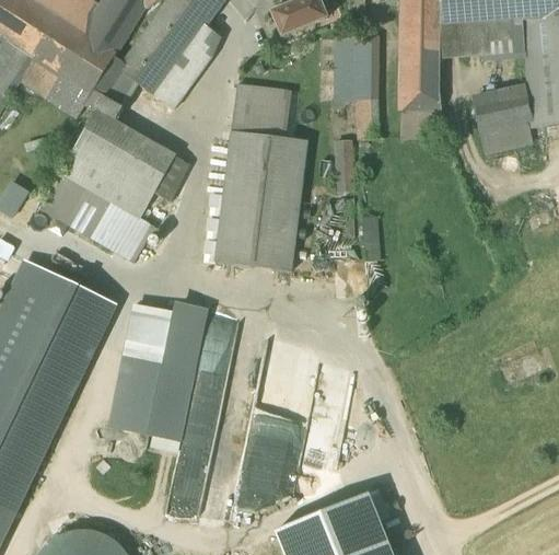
[(85,33),(35,0),(4,0),(0,7),(0,35),(32,56),(90,93),(92,89),(114,55),(115,51),(144,4),(140,0),(105,0),(101,8),(85,33)]
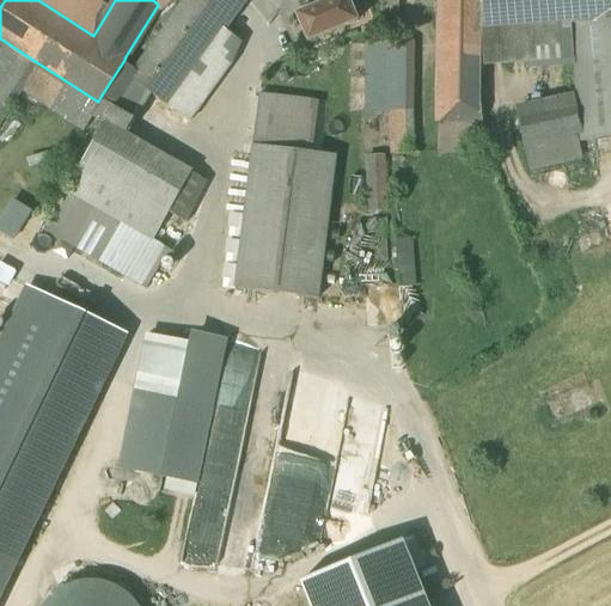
[(110,8),(98,0),(38,0),(93,36),(110,8)]
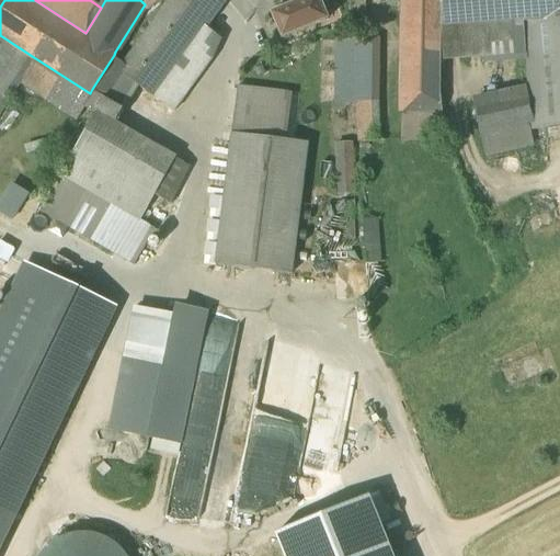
[(167,0),(124,61),(118,69),(136,82),(152,94),(204,23),(220,0),(167,0)]
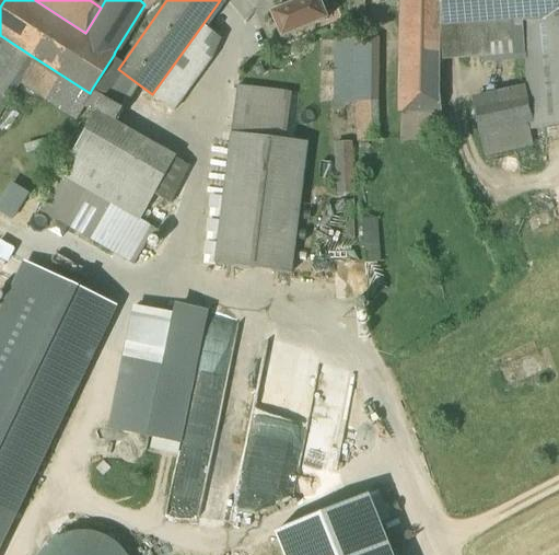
[(271,10),(281,34),(326,15),(318,0),(284,0),(286,4),(271,10)]
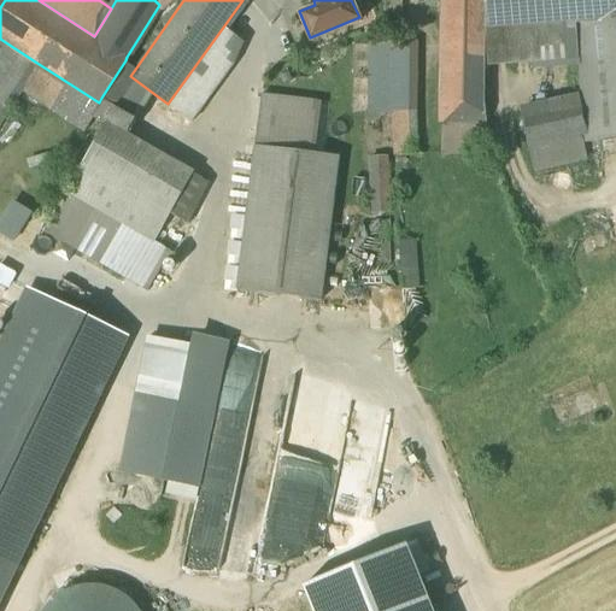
[(392,0),(393,22),(392,39),(404,39),(405,18),(402,18),(400,0),(392,0)]
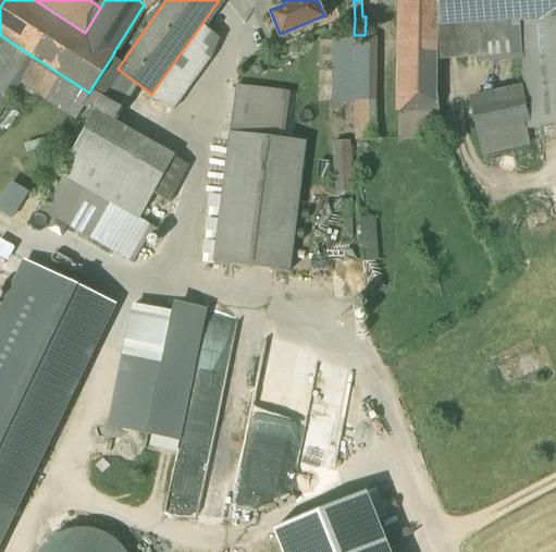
[(399,0),(398,114),(437,111),(439,111),(436,87),(435,87),(436,57),(436,24),(436,0),(399,0)]
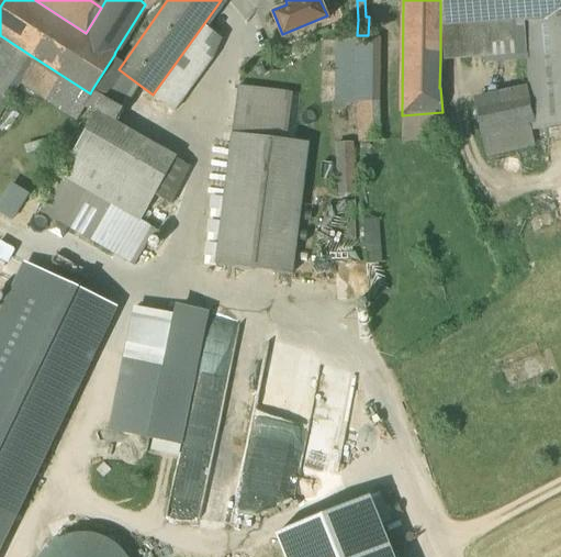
[(479,22),(524,18),(560,14),(560,0),(440,0),(440,24),(479,22)]
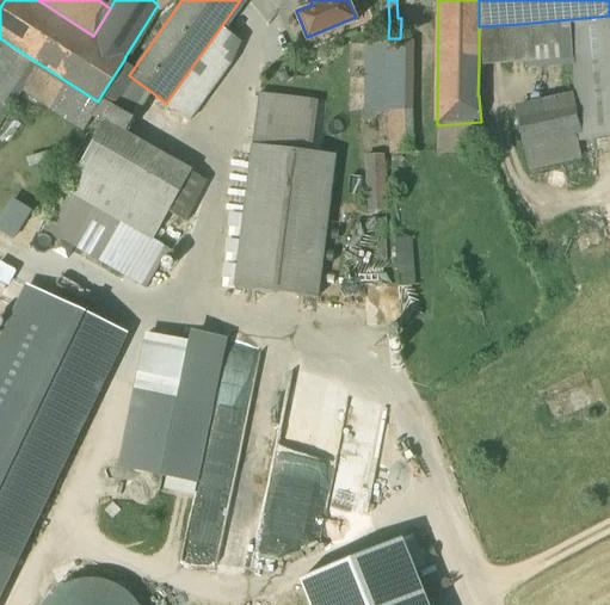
[(573,54),(575,93),(579,136),(609,133),(609,16),(570,19),(573,54)]
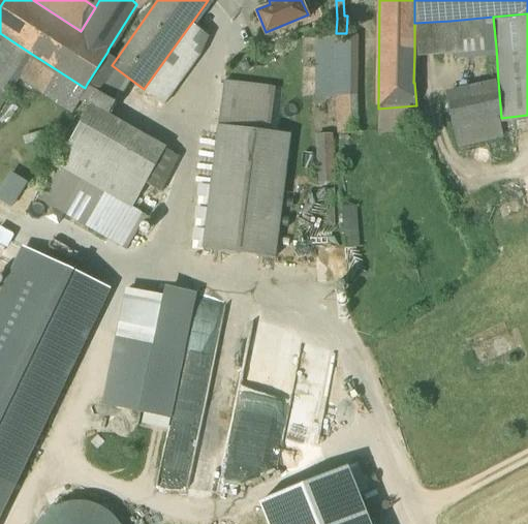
[(451,21),(454,51),(496,47),(493,17),(451,21)]
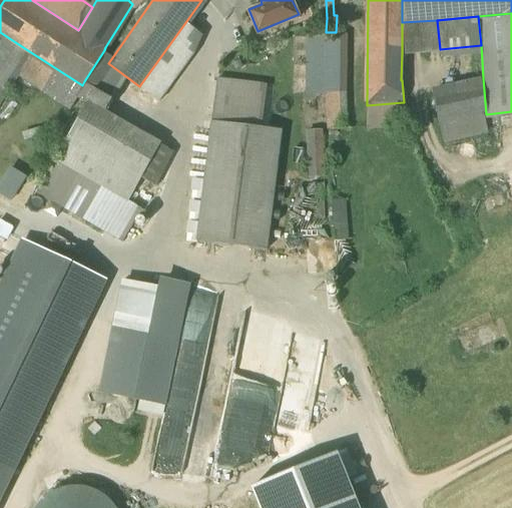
[(440,49),(437,20),(402,22),(402,52),(440,49)]
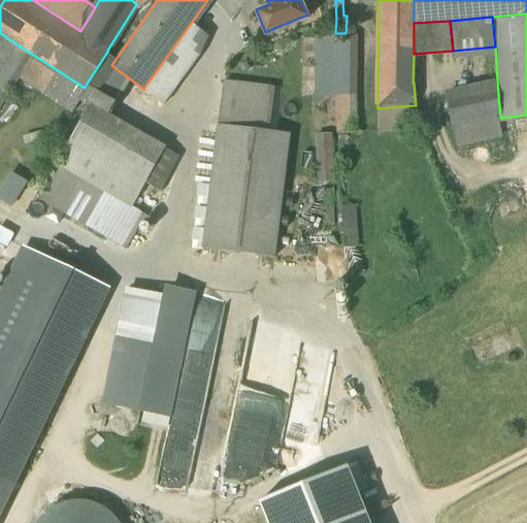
[(192,22),(143,89),(163,103),(200,52),(208,34),(192,22)]
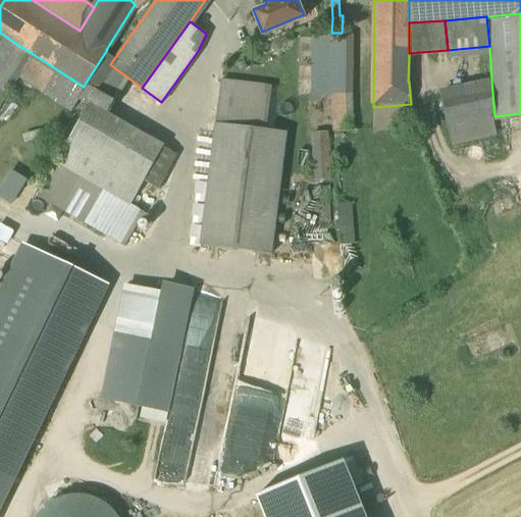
[(0,98),(16,73),(30,52),(0,33),(0,98)]
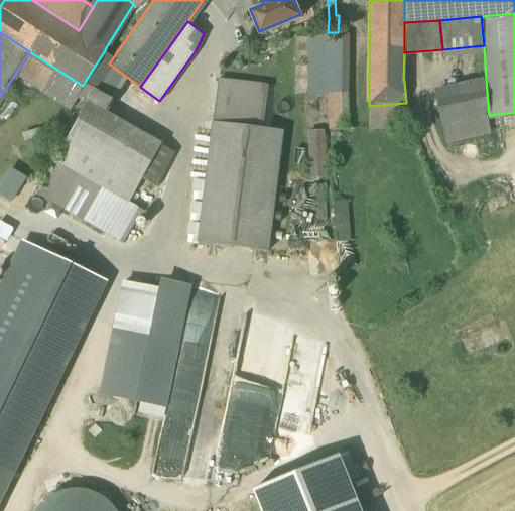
[(328,32),(327,90),(346,88),(346,52),(347,52),(347,45),(348,45),(348,32),(338,32),(328,32)]
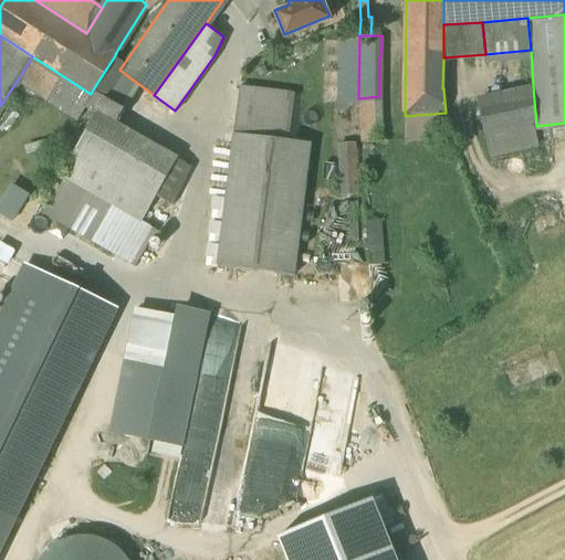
[(341,98),(358,98),(358,39),(342,39),(341,98)]
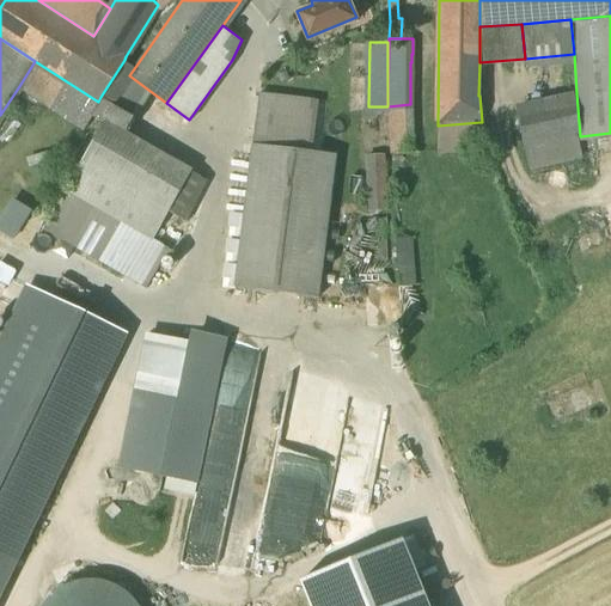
[(101,97),(112,104),(133,116),(148,90),(129,75),(135,67),(124,60),(101,97)]
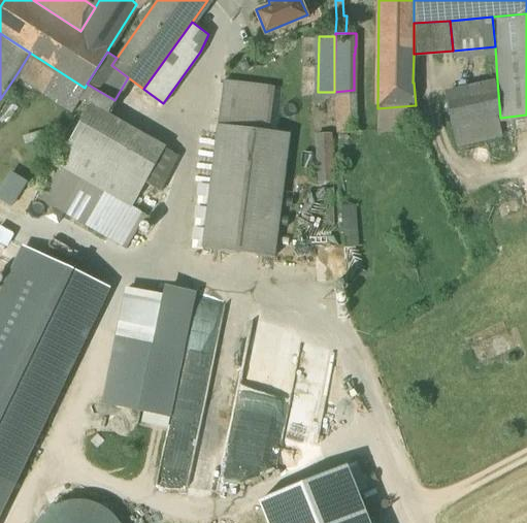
[(85,88),(30,53),(17,74),(70,109),(85,88)]
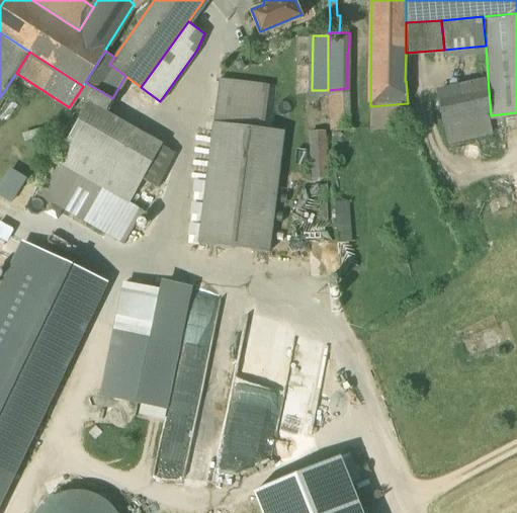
[(219,77),(213,120),(254,125),(258,92),(264,92),(265,82),(219,77)]
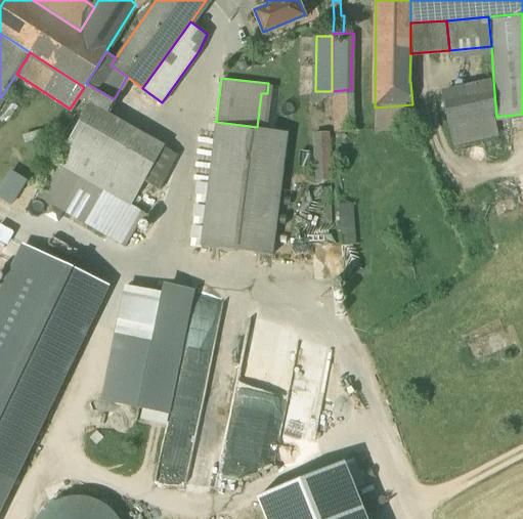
[(493,80),(467,86),(474,119),(493,115),(494,117),(496,117),(493,80)]
